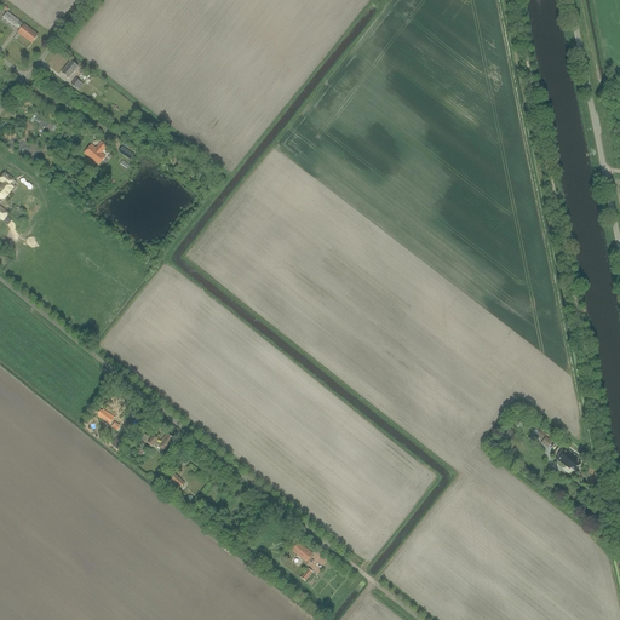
[(7,11),(3,18),(15,28),(16,27),(21,30),(18,33),(32,44),(38,35),(24,24),(7,11)]
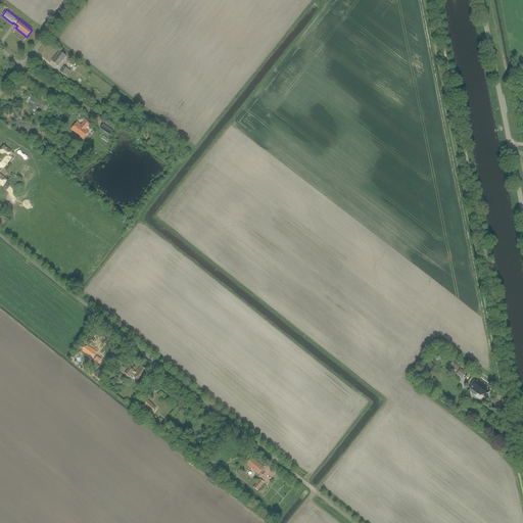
[(59,50),(51,61),(57,65),(65,55),(59,50)]
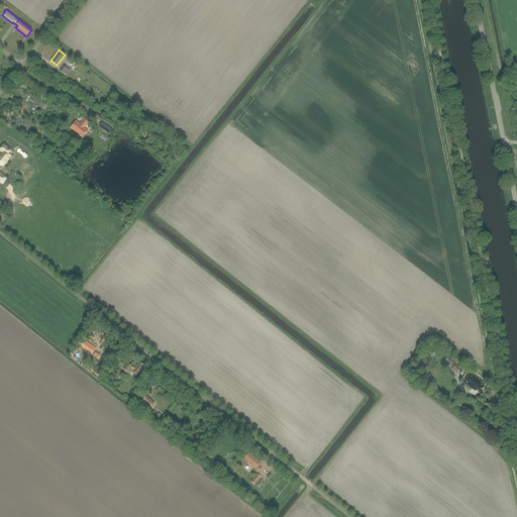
[(63,65),(59,70),(66,76),(70,71),(63,65)]
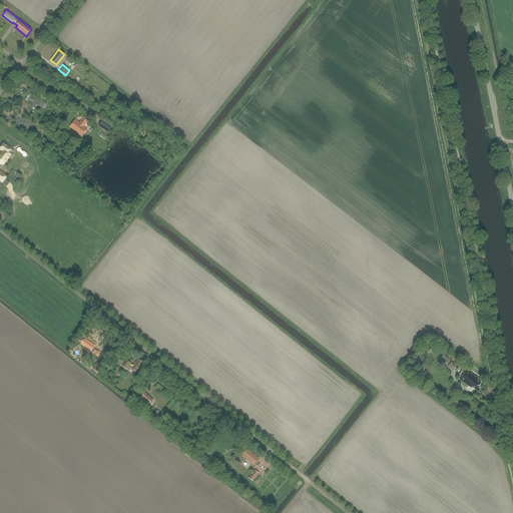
[(84,117),(79,123),(75,120),(70,127),(82,137),(87,129),(84,126),(88,121),(84,117)]
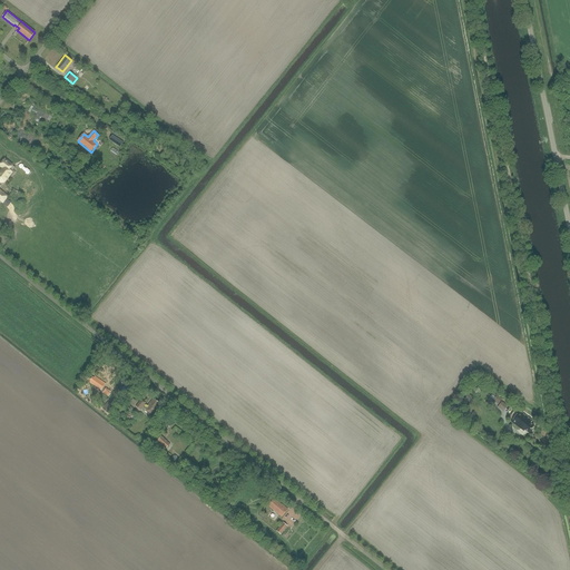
[(112,135),(109,140),(120,147),(124,143),(112,135)]
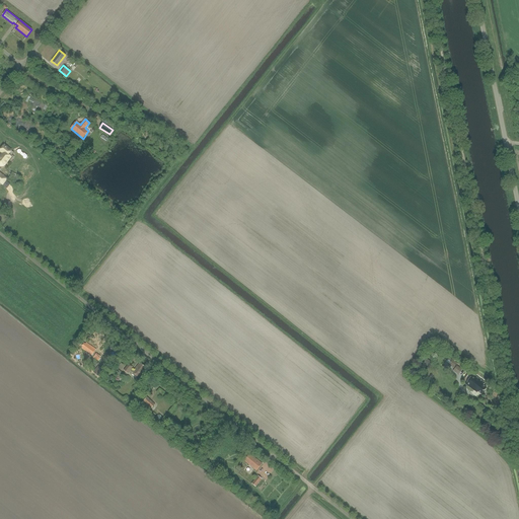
[(12,150),(4,144),(0,149),(0,151),(2,153),(0,155),(0,165),(1,165),(3,165),(4,165),(5,164),(6,165),(12,157),(8,154),(12,150)]
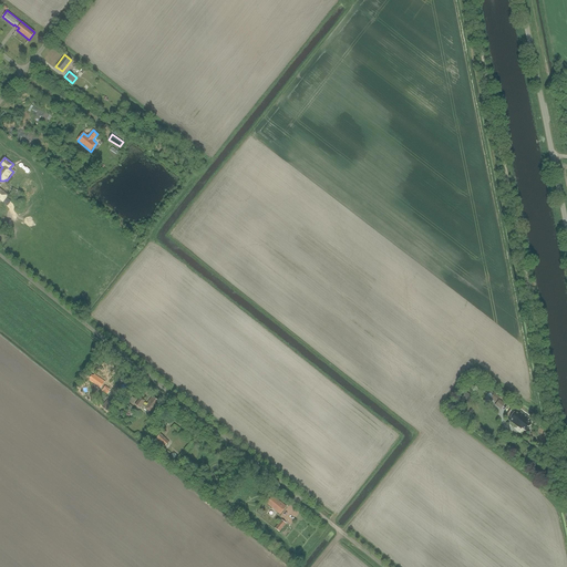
[(16,198),(20,191),(14,187),(10,195),(16,198)]
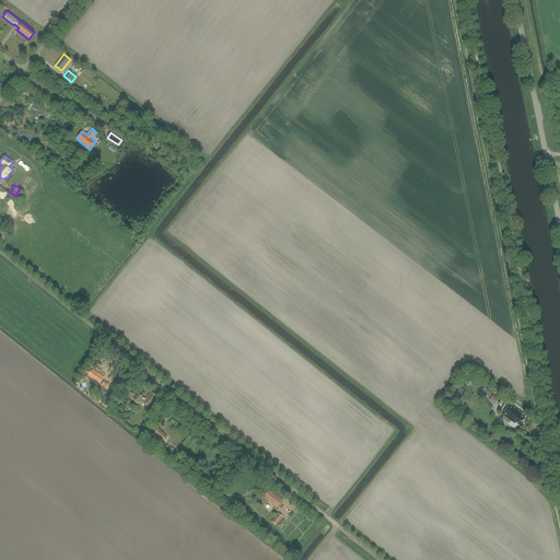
[(90,374),(89,376),(100,384),(104,377),(94,370),(92,372),(91,371),(89,374),(90,374)]
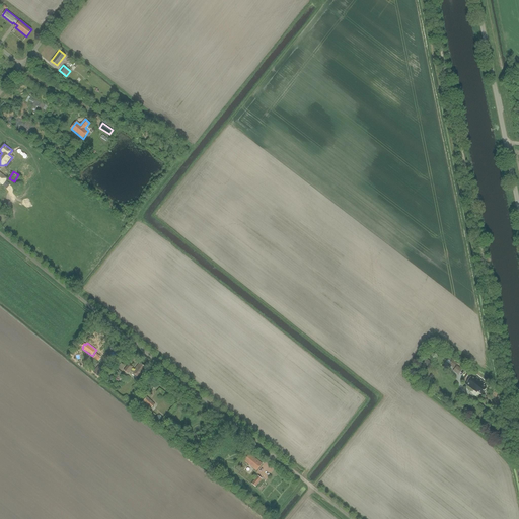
[(458,363),(453,359),(449,364),(454,368),(458,363)]
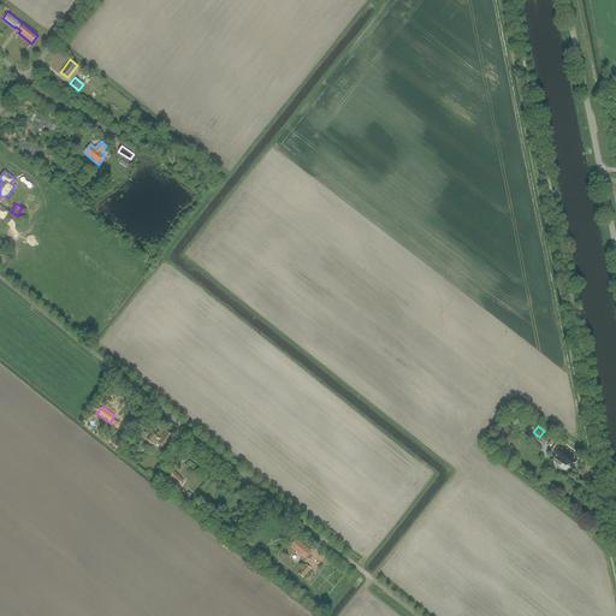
[(153,432),(147,439),(152,443),(154,439),(165,448),(173,438),(171,436),(172,436),(167,432),(165,431),(159,439),(157,437),(157,436),(153,432)]
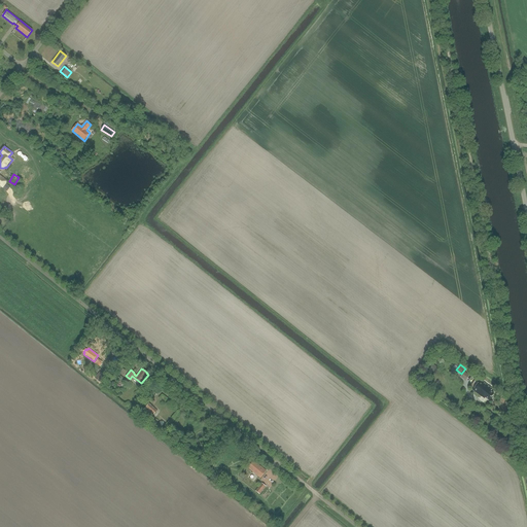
[(102,382),(106,376),(100,372),(96,378),(102,382)]
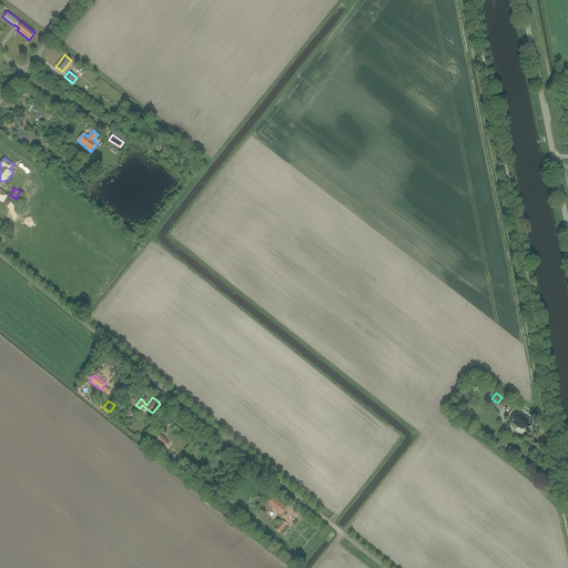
[(500,401),(496,406),(501,409),(506,404),(500,401)]
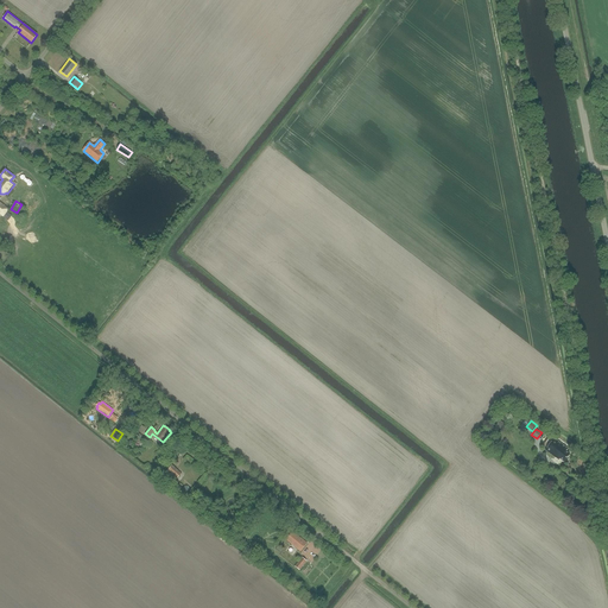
[(564,462),(569,455),(565,451),(568,449),(555,439),(545,450),(558,461),(559,458),(564,462)]
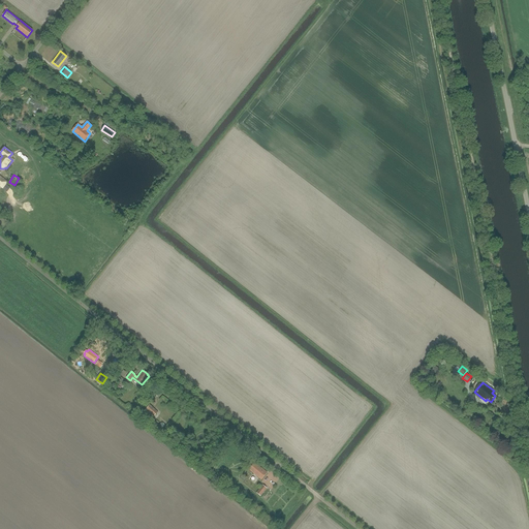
[(157,412),(149,405),(147,408),(146,406),(142,411),(146,414),(147,413),(152,418),(157,412)]
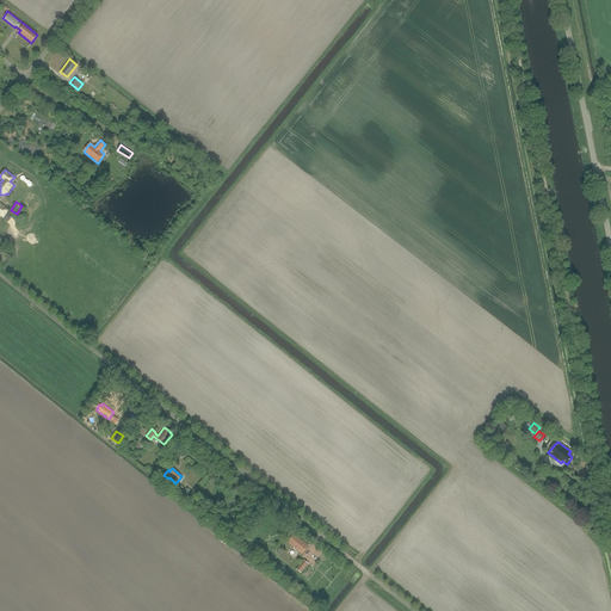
[(302,555),(309,547),(296,536),(294,537),(292,536),(288,543),(302,555)]
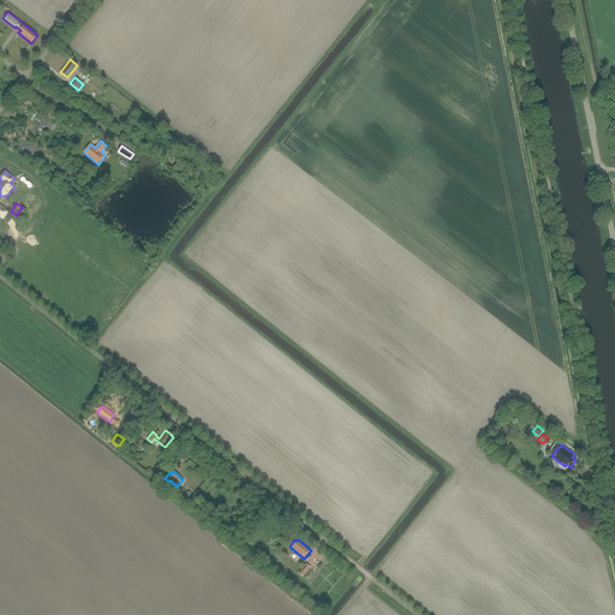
[(304,577),(312,567),(306,563),(299,572),(304,577)]
